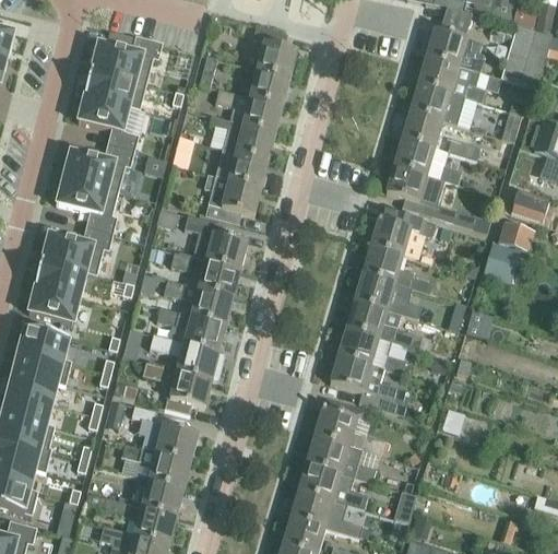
[(432,0),(432,3),(461,9),(463,0),(432,0)]
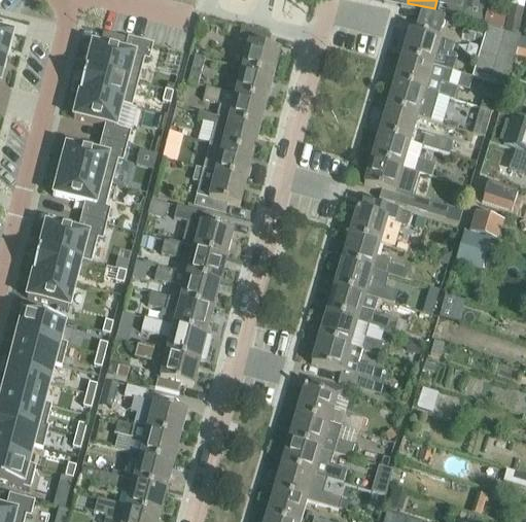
[(460,14),(463,0),(437,0),(445,1),(449,8),(448,11),(460,14)]
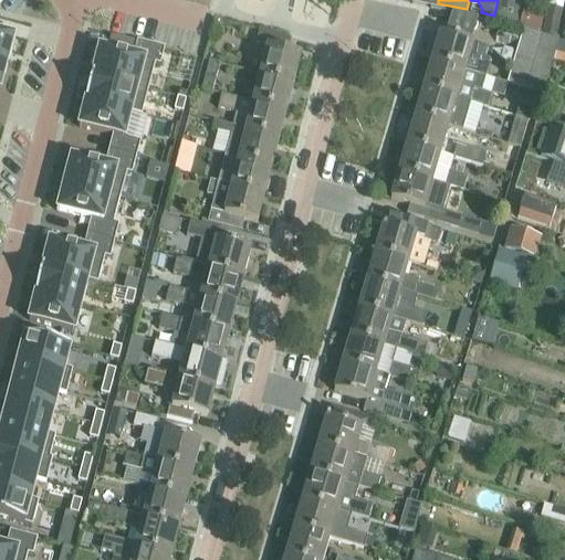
[(518,22),(521,0),(498,0),(494,16),(518,22)]
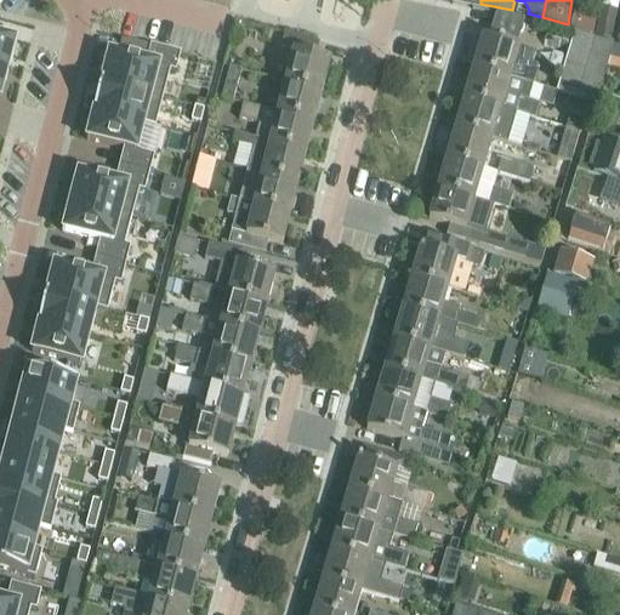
[(598,0),(595,30),(612,34),(616,0),(598,0)]
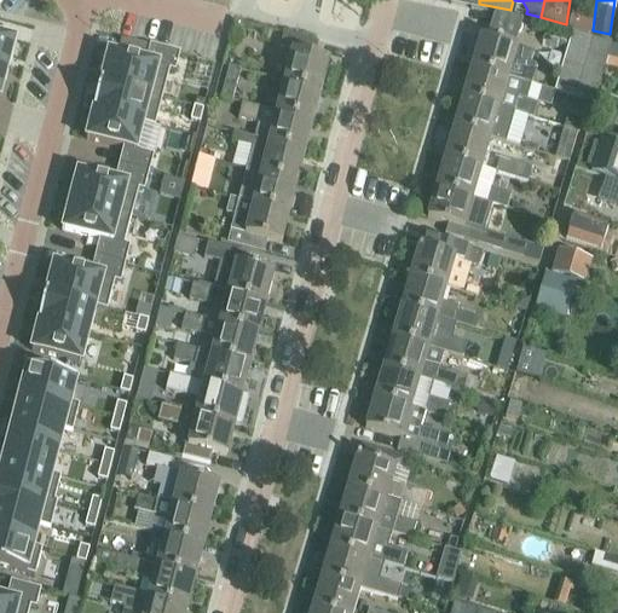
[(594,96),(605,57),(611,36),(571,25),(554,85),(594,96)]
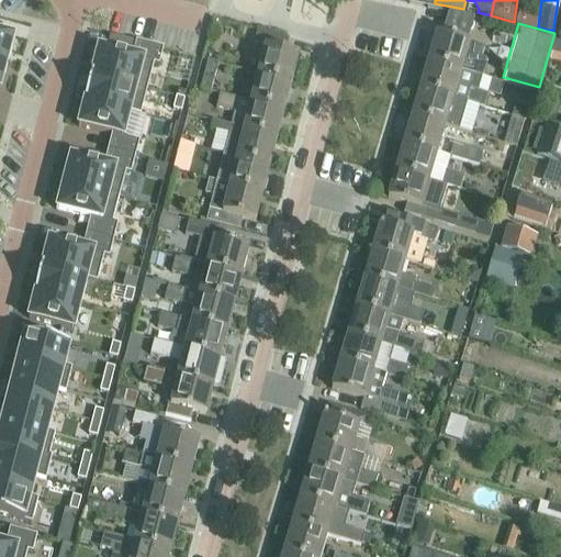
[(289,34),(257,25),(254,39),(265,42),(257,68),(291,77),(295,59),(291,58),(293,49),(298,51),(298,49),(285,46),(289,34)]
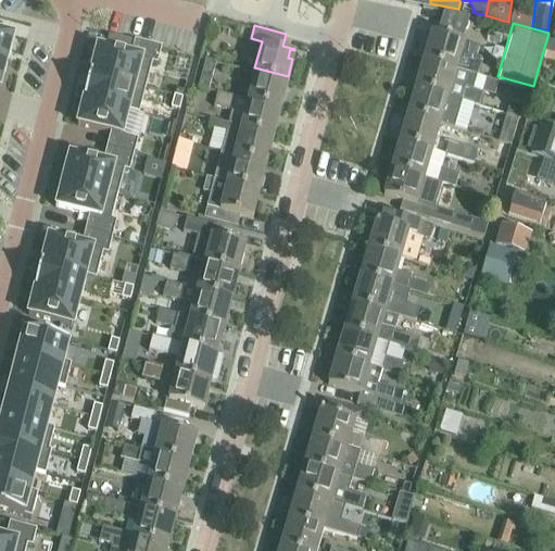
[(423,25),(417,44),(426,46),(424,54),(428,57),(477,71),(481,54),(476,52),(479,41),(452,34),(442,30),(431,27),(423,25)]
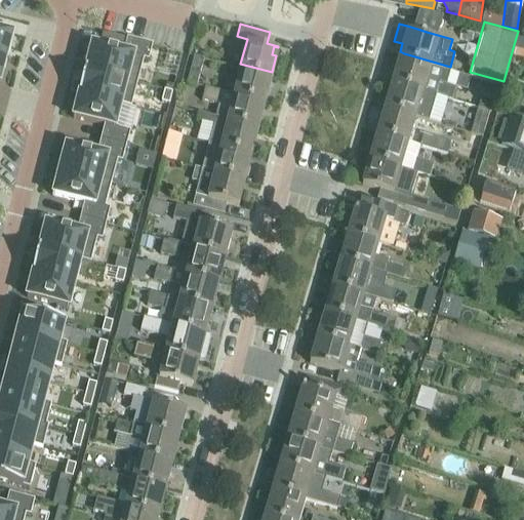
[(0,52),(5,54),(12,30),(0,26),(0,52)]
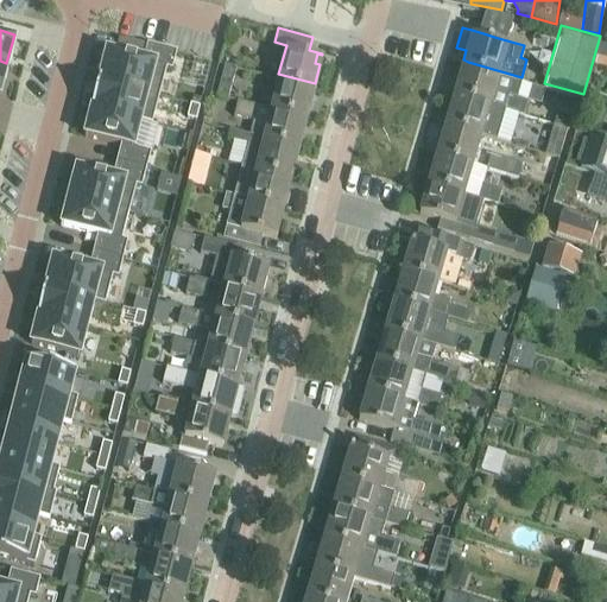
[(106,46),(97,75),(158,90),(165,63),(171,65),(176,48),(146,40),(143,56),(106,46)]
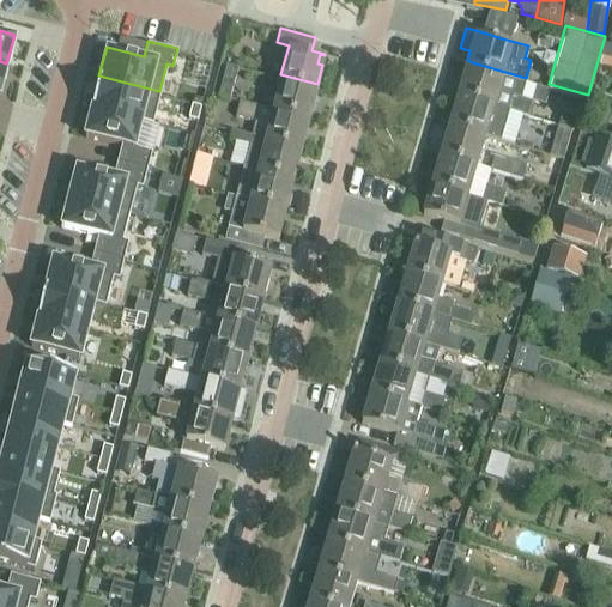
[(526,78),(472,62),(467,60),(461,80),(466,82),(464,91),(509,104),(514,90),(519,77),(526,79),(526,78)]
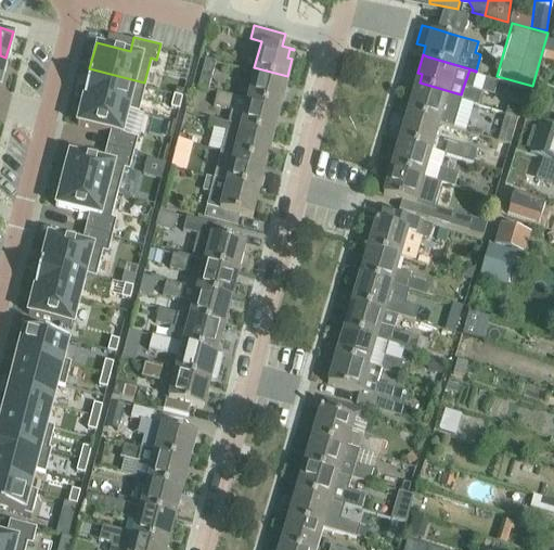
[(207,86),(215,58),(204,55),(197,82),(207,86)]
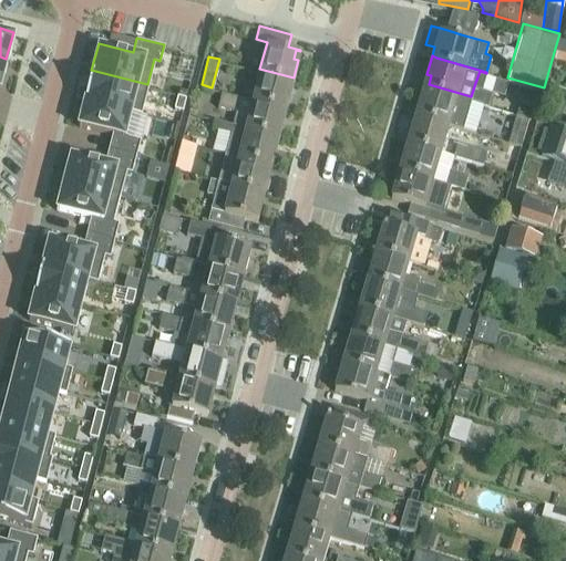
[(294,79),(294,78),(259,69),(253,96),(286,105),(290,89),(286,86),(288,78),(294,79)]
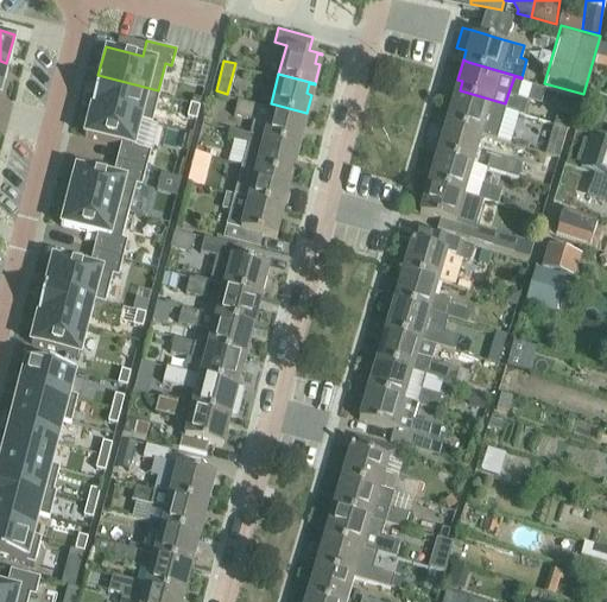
[(97,75),(90,102),(140,115),(140,116),(151,120),(158,90),(97,75)]
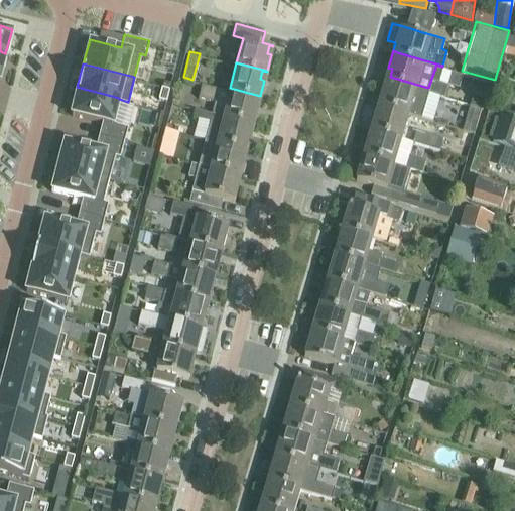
[(428,88),(390,77),(385,76),(380,93),(385,94),(382,102),(408,110),(408,111),(420,115),(428,88)]
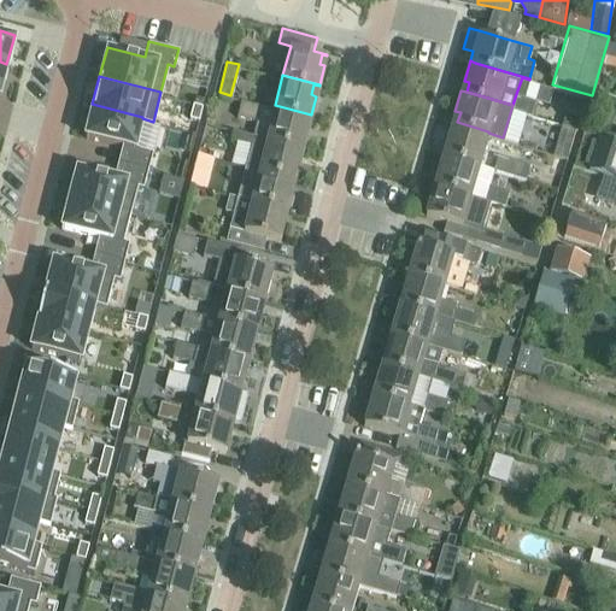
[(535,95),(517,90),(512,105),(532,111),(535,95)]
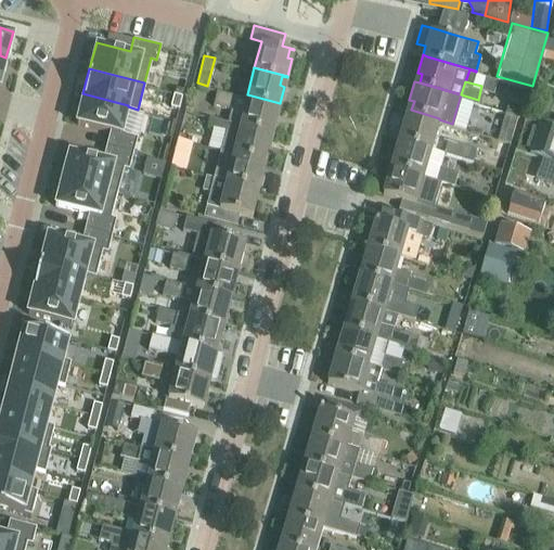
[(231,104),(234,91),(216,86),(213,99),(231,104)]
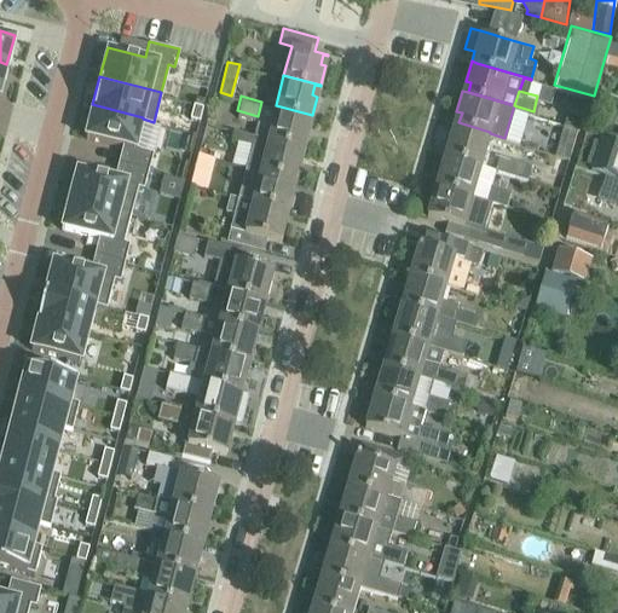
[(194,100),(190,115),(198,117),(203,103),(194,100)]
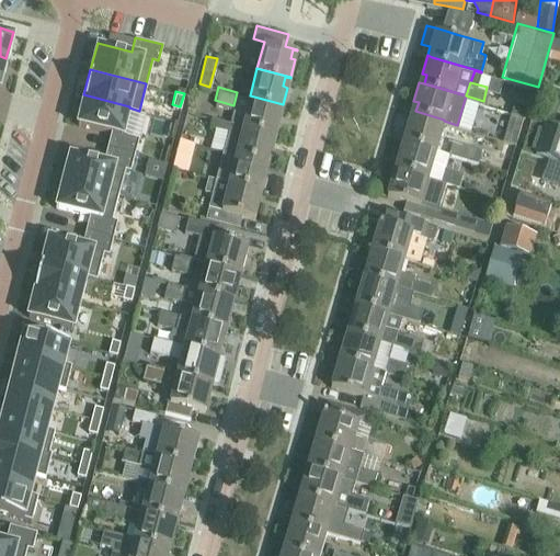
[(283,105),(283,104),(250,95),(237,92),(233,105),(230,120),(276,132),(281,115),(276,114),(278,104),(283,105)]
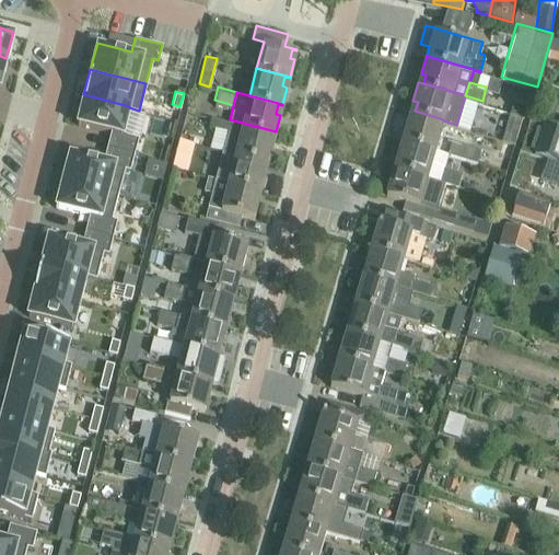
[(83,94),(77,122),(111,130),(106,146),(134,152),(138,136),(123,131),(129,107),(129,106),(83,94)]
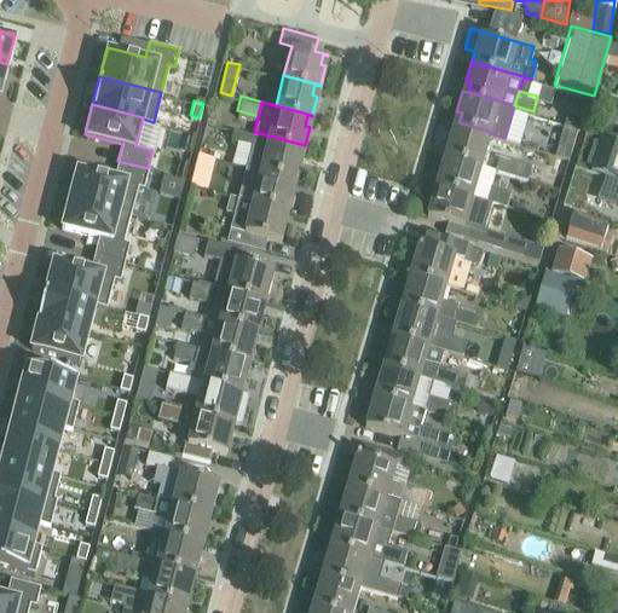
[(490,132),(458,122),(454,121),(448,142),(452,143),(450,152),(481,162),(490,133),(490,132)]
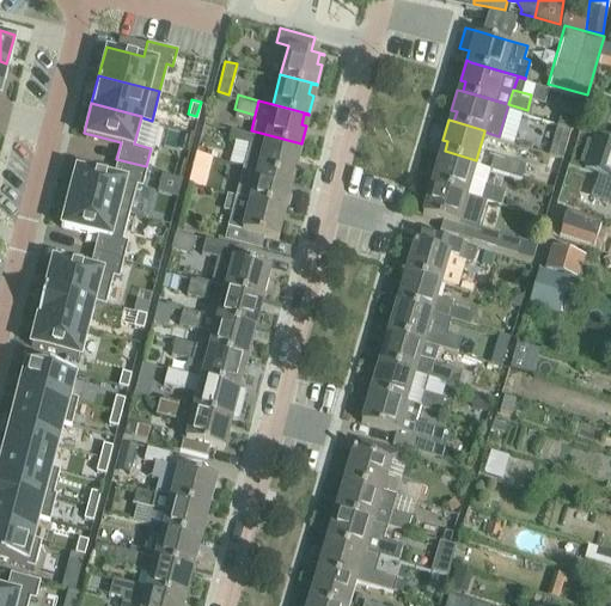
[(570,124),(556,120),(548,151),(562,154),(570,124)]
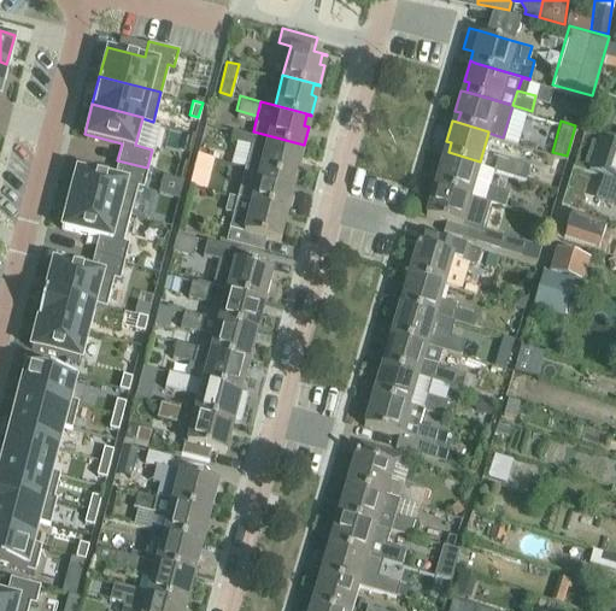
[(304,147),(304,145),(253,131),(233,127),(229,137),(250,144),(245,163),(259,165),(295,175),(300,157),(295,156),(298,145),(304,147)]
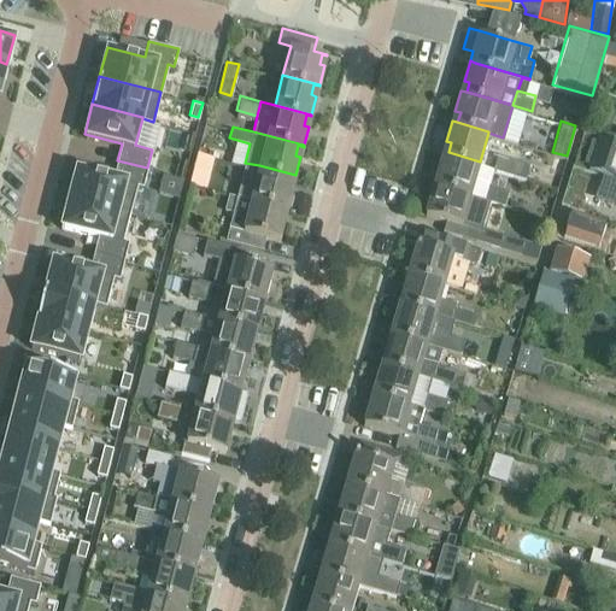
[(599,133),(590,163),(615,171),(615,139),(599,133)]
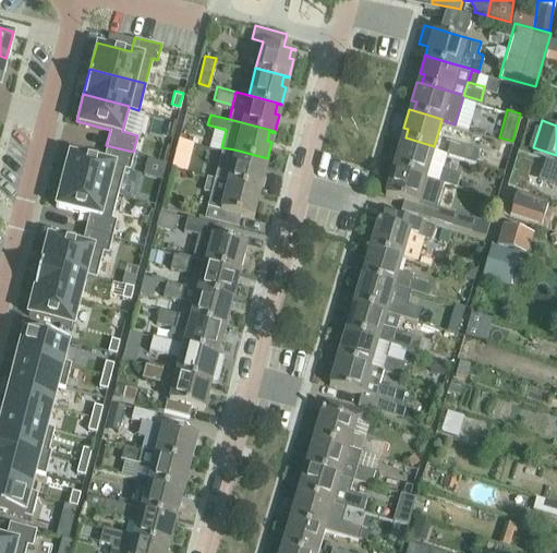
[(444,164),(447,152),(446,151),(433,147),(434,146),(406,137),(401,136),(396,155),(400,156),(398,165),(439,177),(444,164)]
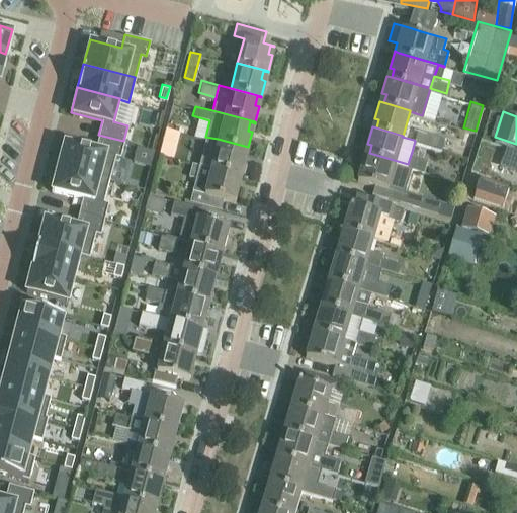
[(417,126),(414,140),(415,141),(441,148),(445,135),(417,126)]
